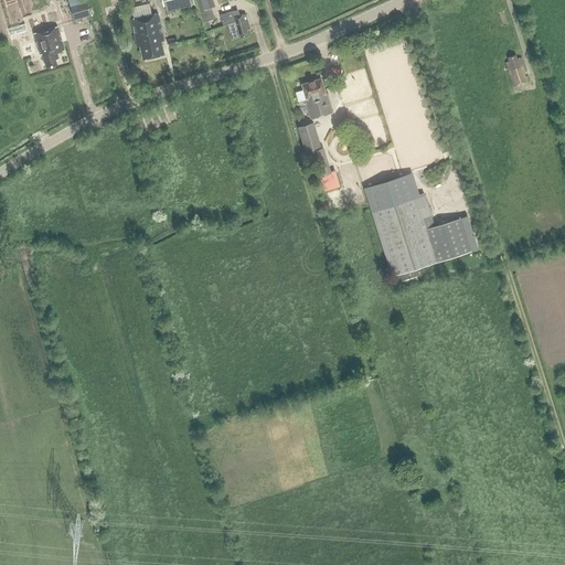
[(193,7),(191,0),(163,0),(167,12),(193,7)]
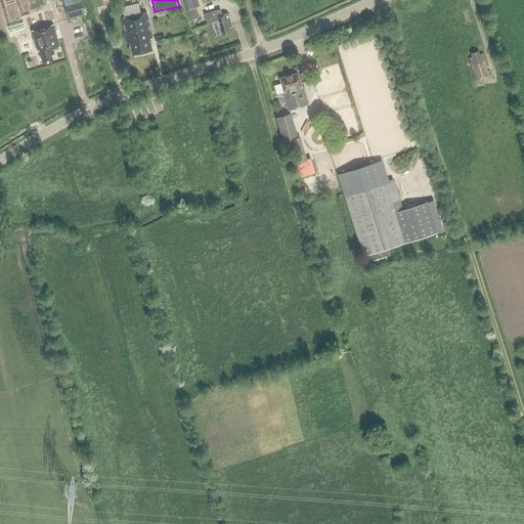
[(181,0),(184,10),(199,6),(197,0),(181,0)]
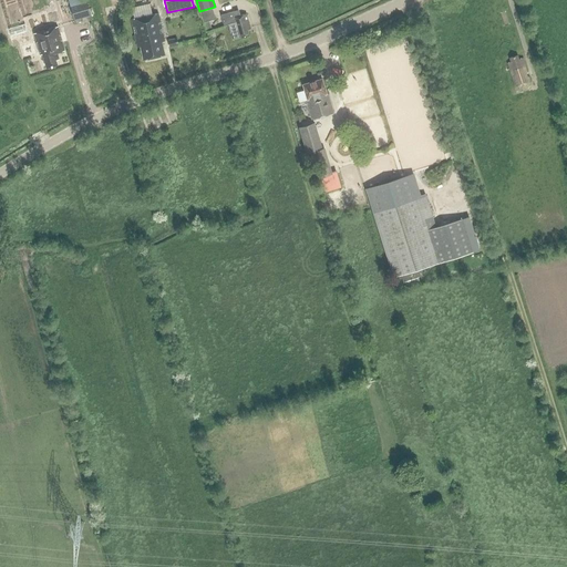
[(86,1),(69,7),(74,22),(81,20),(81,18),(85,17),(86,19),(91,18),(86,1)]
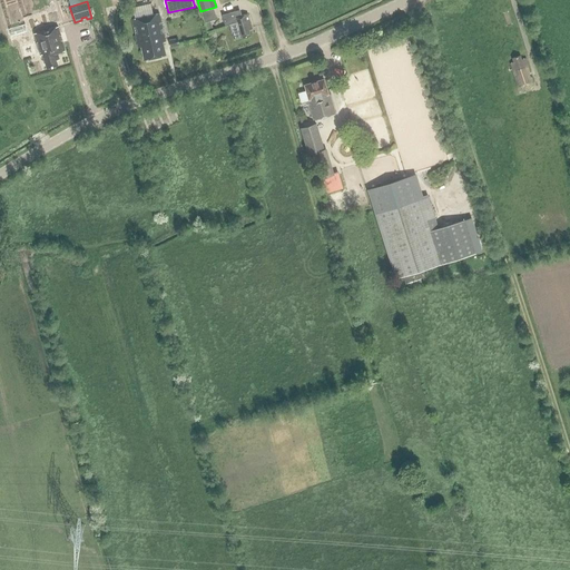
[(239,17),(237,10),(231,12),(222,16),(225,27),(229,26),(232,33),(234,40),(251,35),(248,30),(252,29),(247,15),(239,17)]
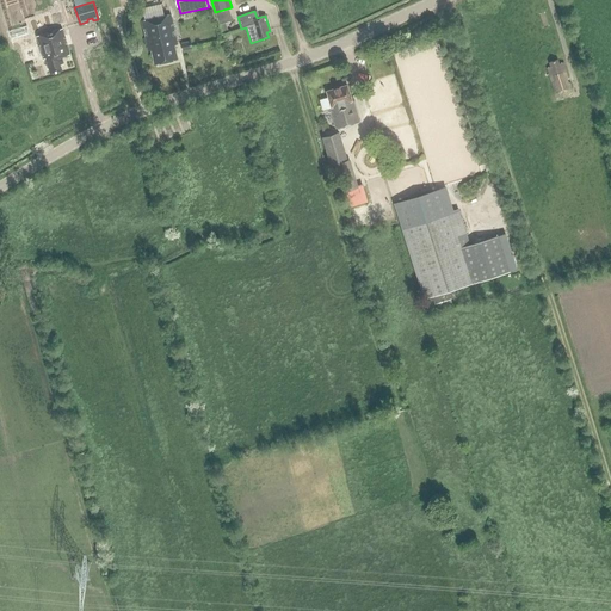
[(154,66),(178,60),(174,45),(177,45),(171,16),(141,22),(148,53),(150,51),(154,66)]
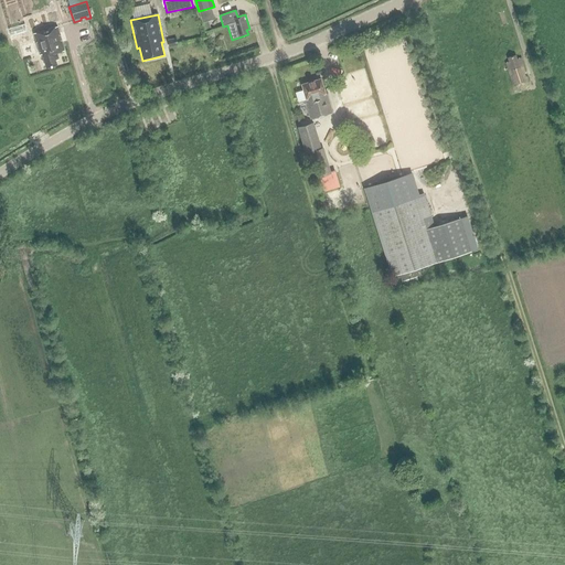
[(57,27),(33,33),(40,55),(42,54),(46,68),(57,65),(55,61),(59,60),(56,53),(64,51),(57,27)]
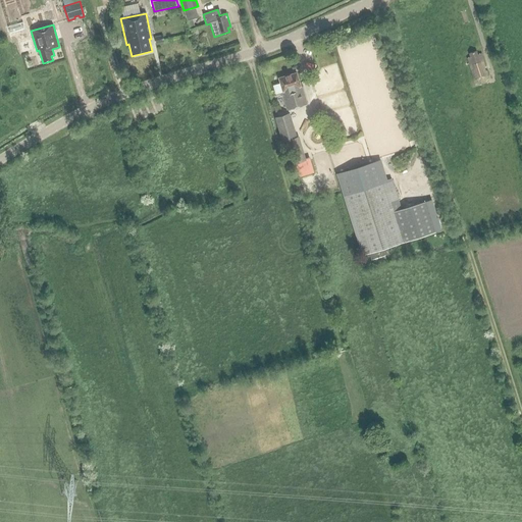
[(154,37),(156,44),(164,42),(163,35),(154,37)]
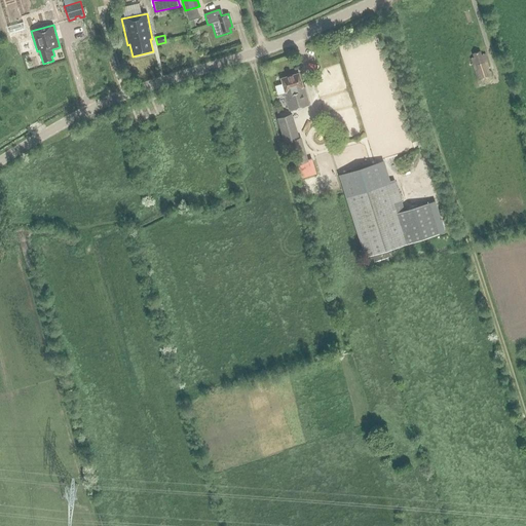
[(489,95),(480,66),(478,67),(473,51),(457,57),(460,67),(458,67),(470,101),(489,95)]
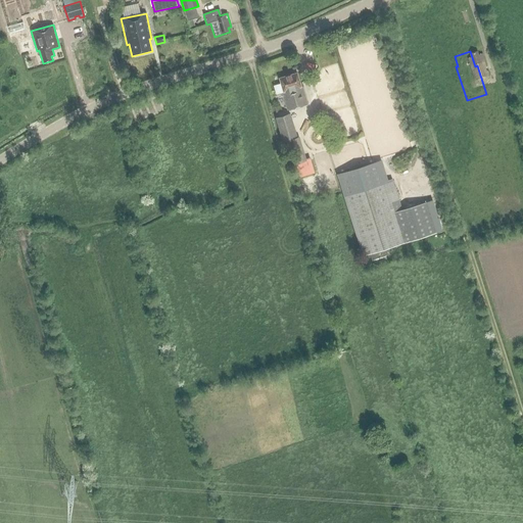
[(287,110),(306,104),(301,87),(300,87),(296,74),(279,79),(283,92),(282,93),(287,110)]
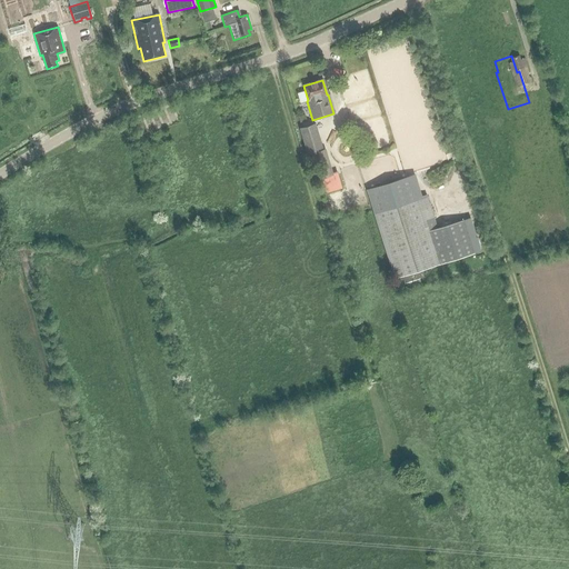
[(539,116),(528,119),(536,142),(546,139),(539,116)]
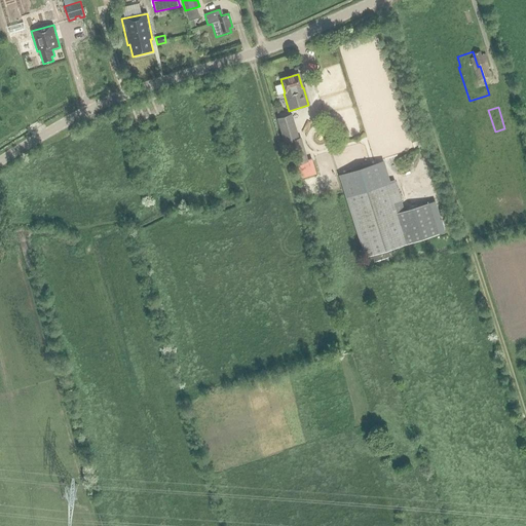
[(276,119),(284,144),(288,142),(295,165),(296,165),(299,174),(313,168),(310,160),(308,161),(301,138),(299,138),(292,114),(276,119)]
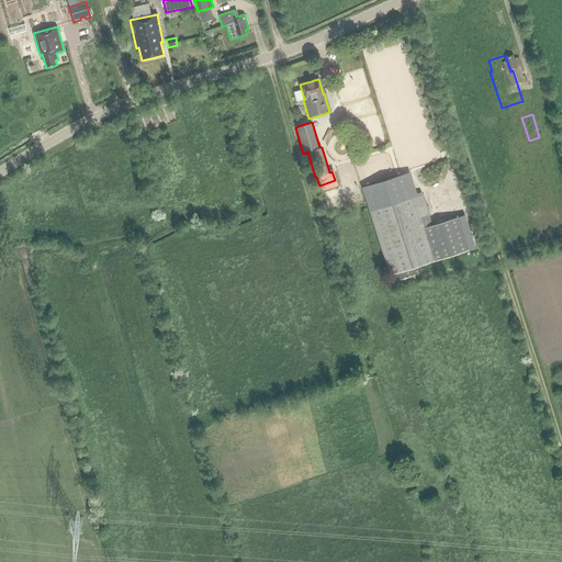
[(400,280),(401,279),(402,283),(415,279),(414,274),(419,273),(418,266),(469,250),(458,217),(433,225),(423,193),(422,192),(415,194),(407,172),(361,188),(369,211),(390,276),(397,272),(400,280)]
